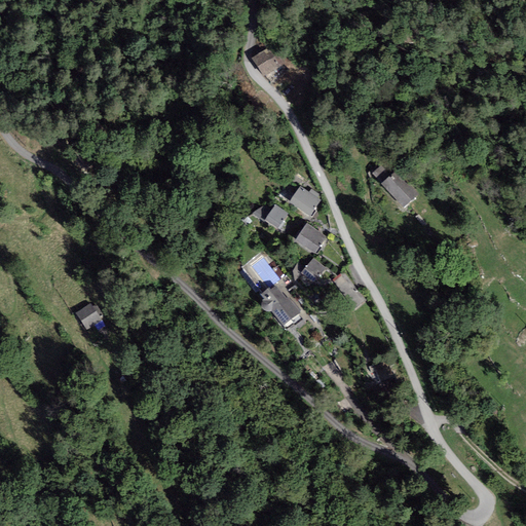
[(266,48),(252,59),(264,77),(278,67),(266,48)]
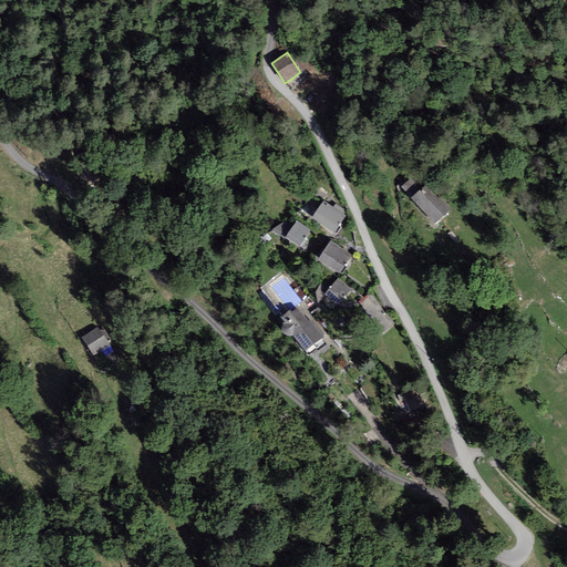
[(411,178),(401,187),(410,197),(420,187),(411,178)]
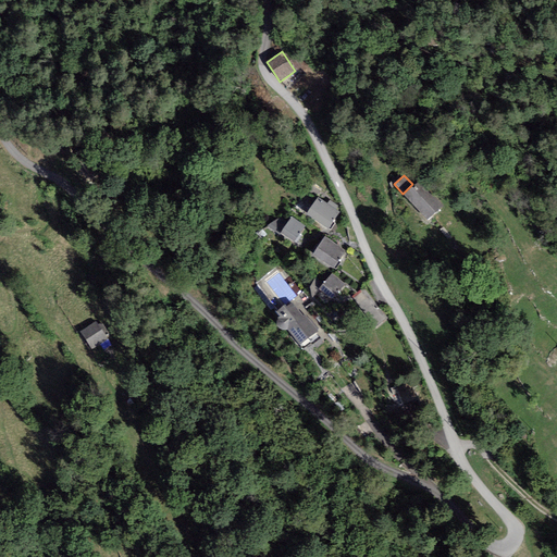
[(443,207),(420,181),(405,195),(428,221),(443,207)]
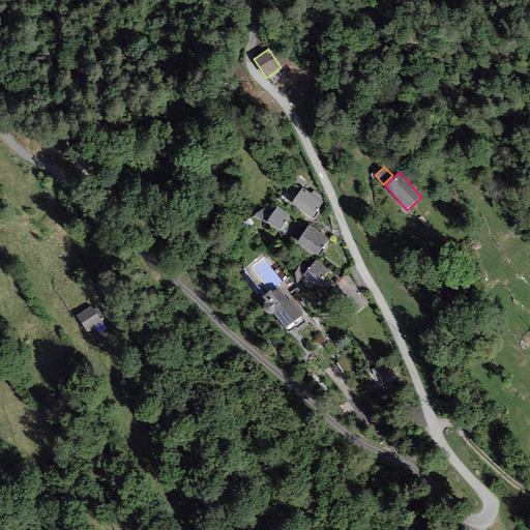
[(312,194),(302,187),(291,204),(312,218),(323,202),(319,199),(321,196),(314,190),(312,194)]
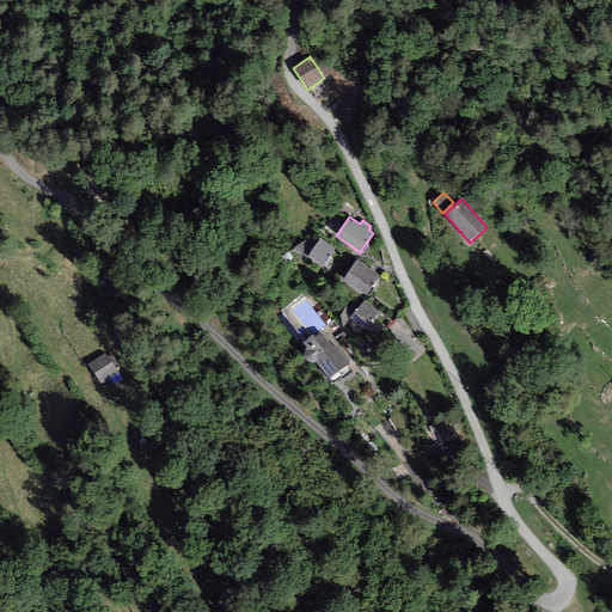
[(335,249),(319,239),(308,256),(323,267),(335,249)]
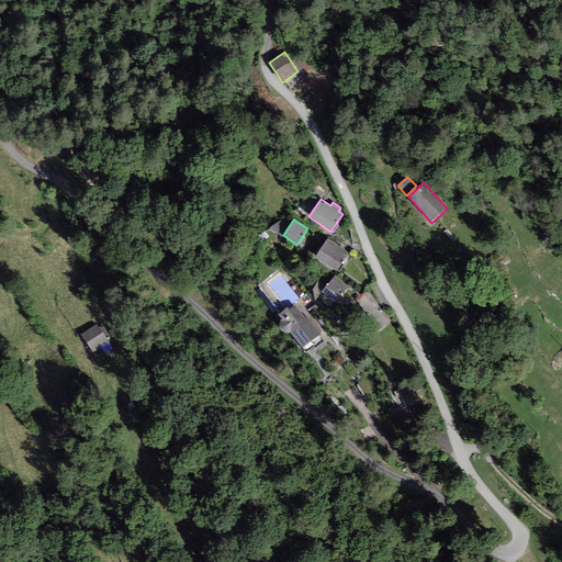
[(348,253),(327,239),(315,258),(336,271),(348,253)]
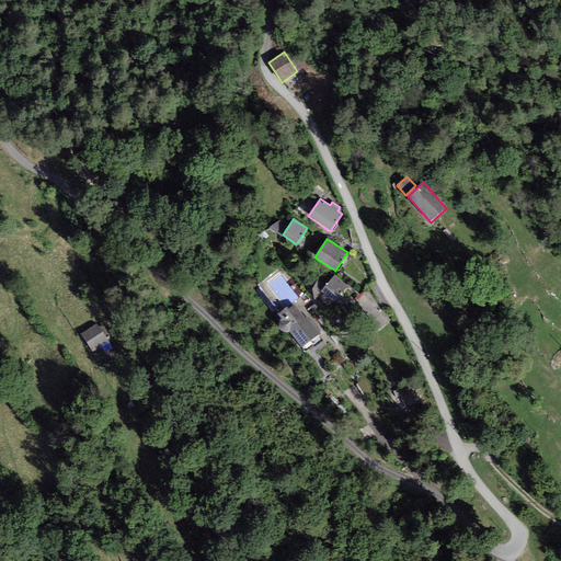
[(346,286),(333,275),(320,292),(333,302),(346,286)]
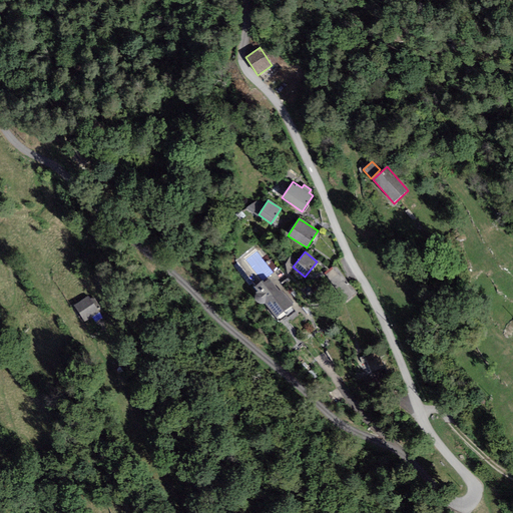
[(263,281),(254,288),(257,292),(255,293),(255,295),(254,297),(254,298),(255,300),(257,302),(258,304),(261,304),(262,304),(264,304),(265,304),(276,318),(294,306),(280,290),(279,291),(269,279),(264,283),(263,281)]
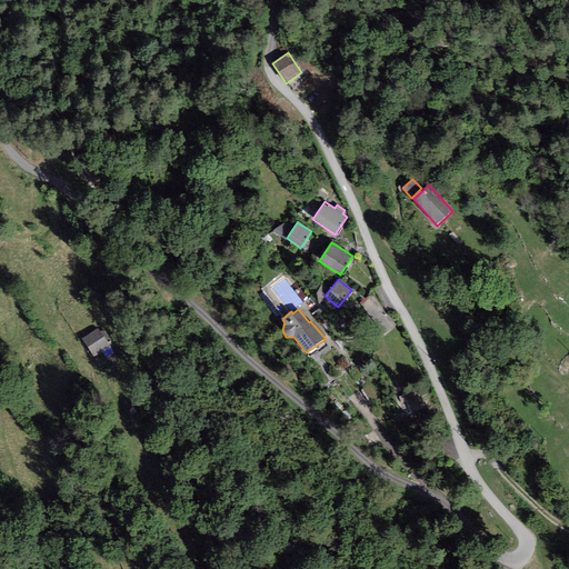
[(110,349),(98,331),(83,342),(96,359),(110,349)]
